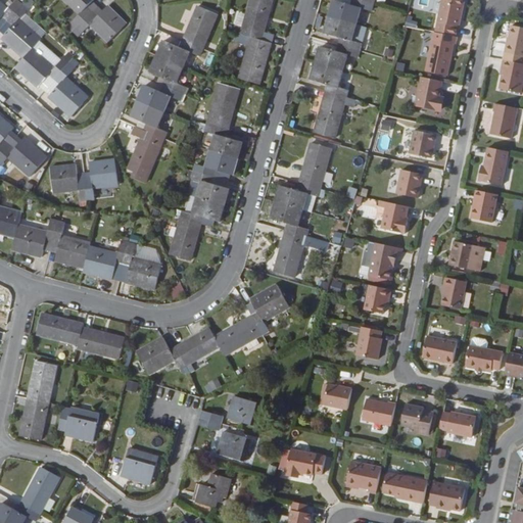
[(8,19),(22,3),(19,0),(15,0),(7,9),(0,2),(0,17),(3,14),(8,19)]
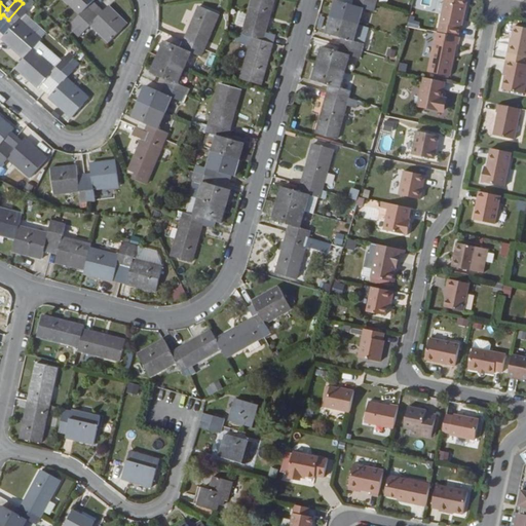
[(86,6),(91,0),(66,0),(79,13),(72,22),(78,28),(92,12),(86,6)]
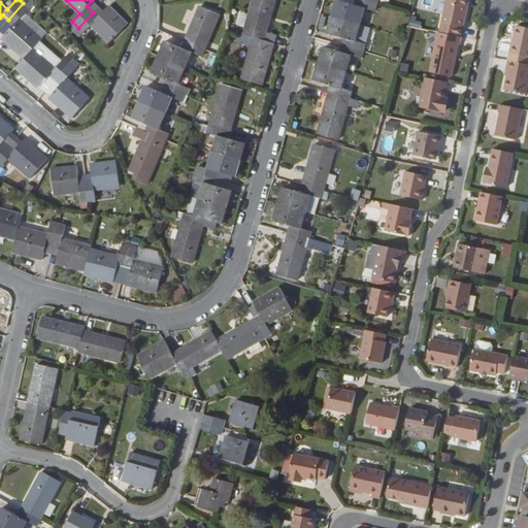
[(99,5),(93,0),(92,0),(87,6),(93,12),(99,5)]
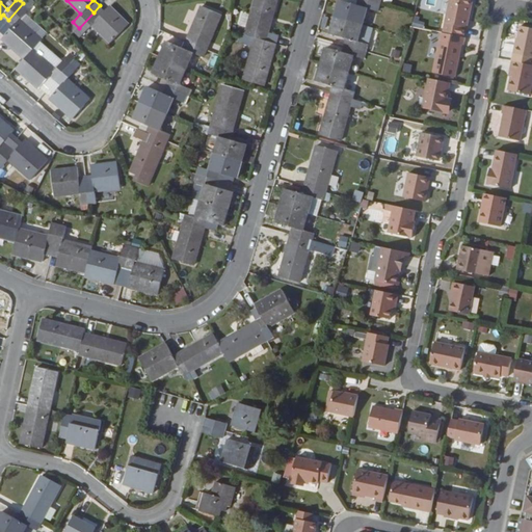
[(266,40),(277,0),(255,0),(246,34),(256,36),(266,40)]
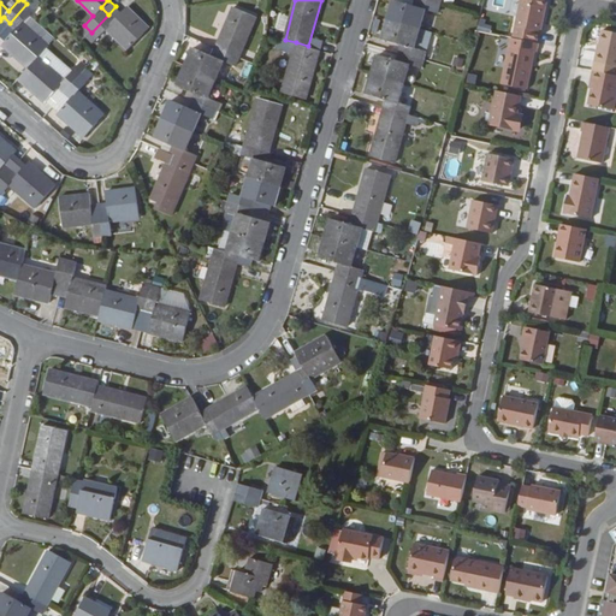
[(420,28),(426,9),(437,12),(439,3),(430,0),(415,0),(414,5),(397,0),(396,0),(395,0),(390,19),(420,28)]
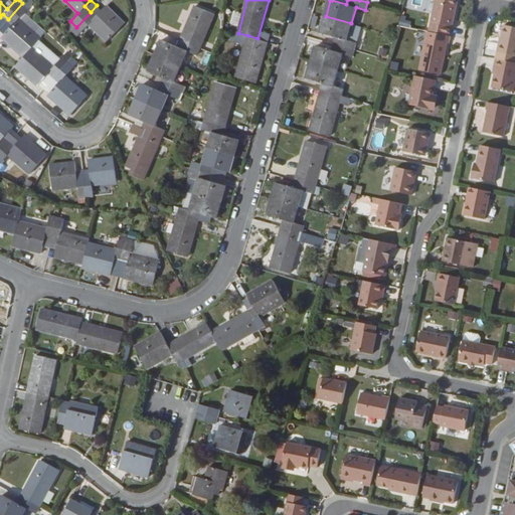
[(452,28),(457,1),(453,0),(435,0),(428,33),(448,37),(450,28),(452,28)]
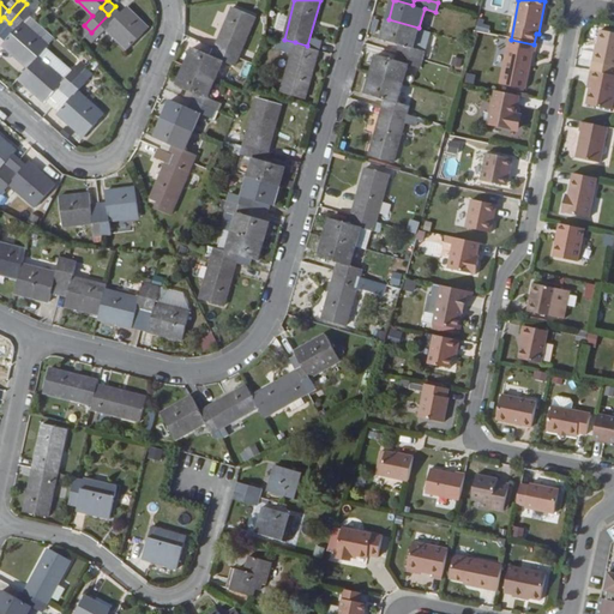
[(38,56),(48,46),(23,23),(34,10),(26,4),(10,23),(17,29),(6,42),(4,44),(29,67),(38,56)]
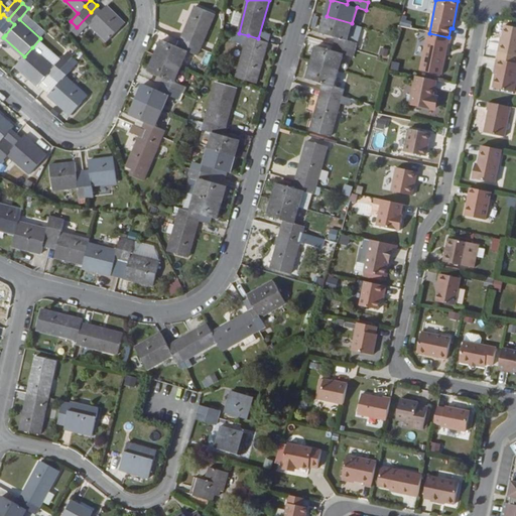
[(107,40),(125,22),(107,5),(103,10),(96,17),(91,12),(77,27),(72,31),(78,37),(90,24),(107,40)]
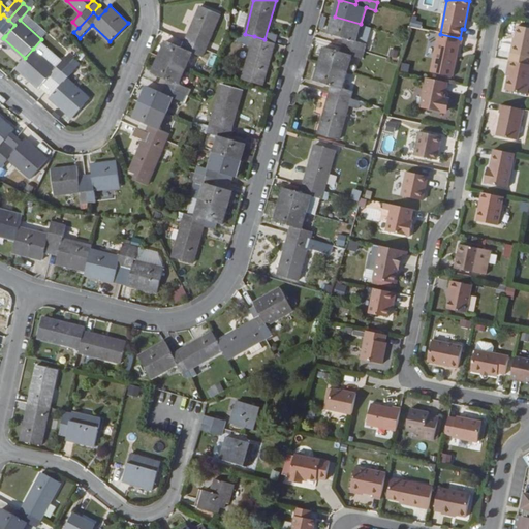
[(98,18),(105,10),(99,5),(93,12),(98,18)]
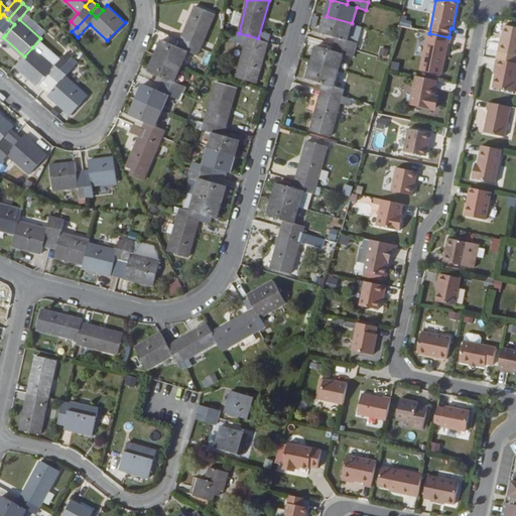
[(201,47),(216,13),(196,5),(181,39),(201,47)]
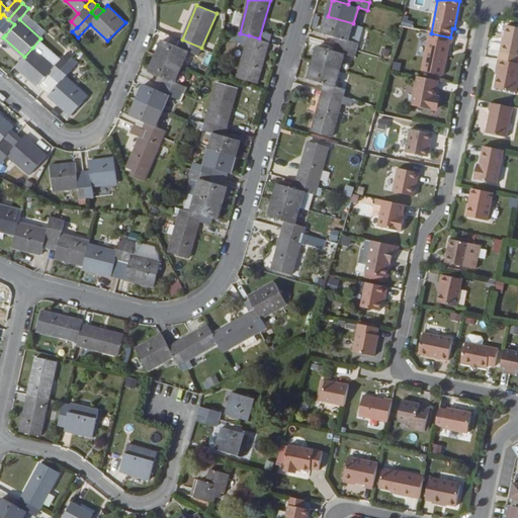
[(0,28),(8,19),(3,14),(0,17),(0,28)]
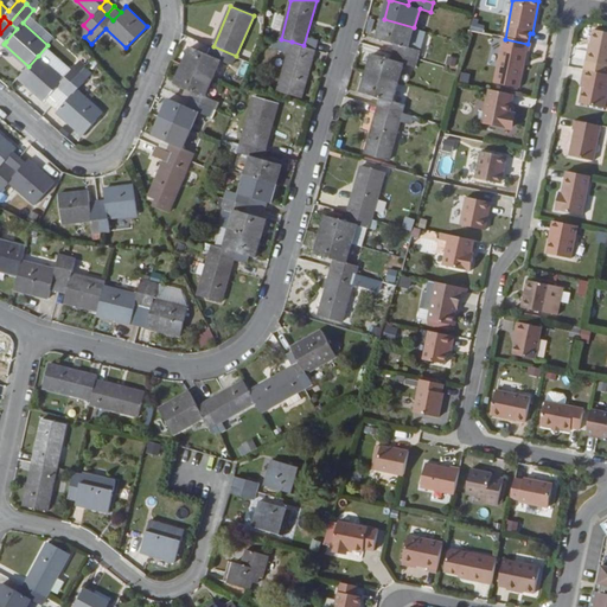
[(409,45),(414,27),(384,19),(378,37),(397,42),(395,51),(419,57),(421,48),(409,45)]
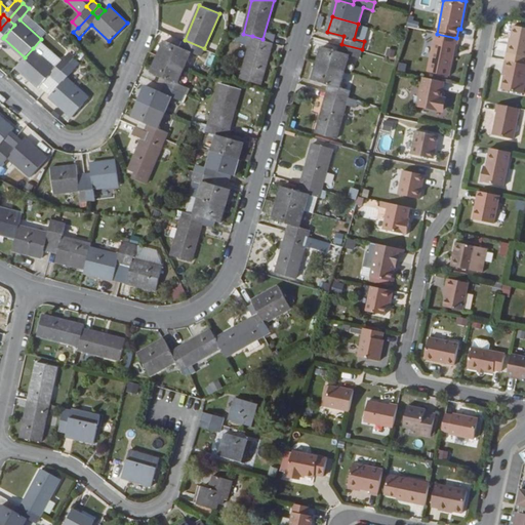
[(0,31),(5,36),(14,25),(8,19),(0,29),(0,31)]
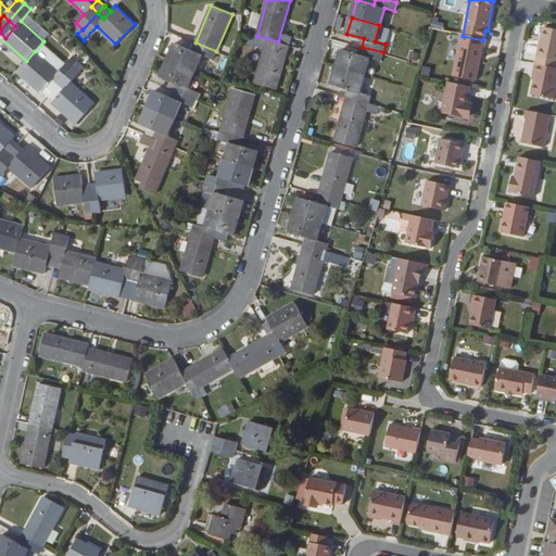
[(555,70),(555,32),(543,29),(535,66),(555,70)]
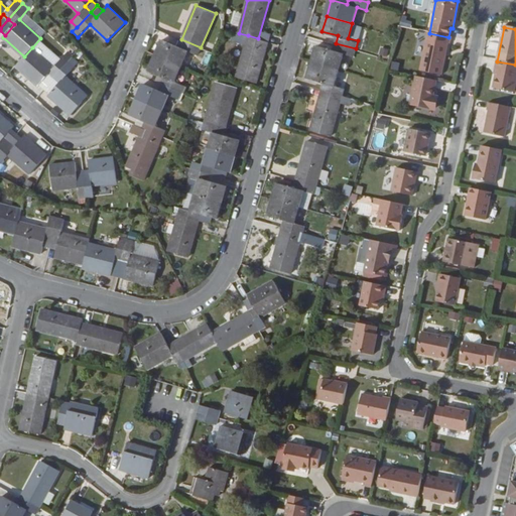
[(440,76),(447,45),(448,45),(450,38),(448,37),(429,33),(427,33),(419,72),(440,76)]
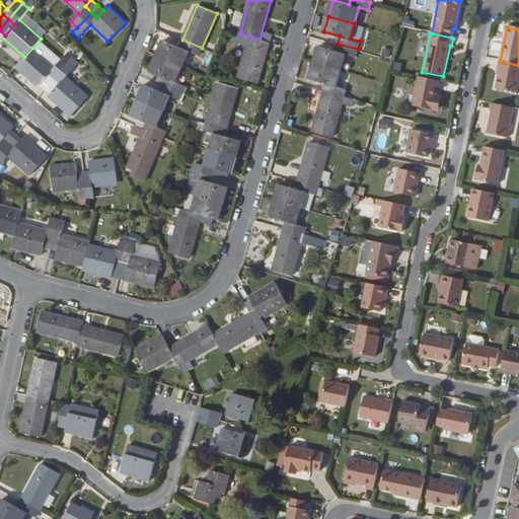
[(257,82),(270,42),(260,39),(249,35),(238,77),(257,82)]
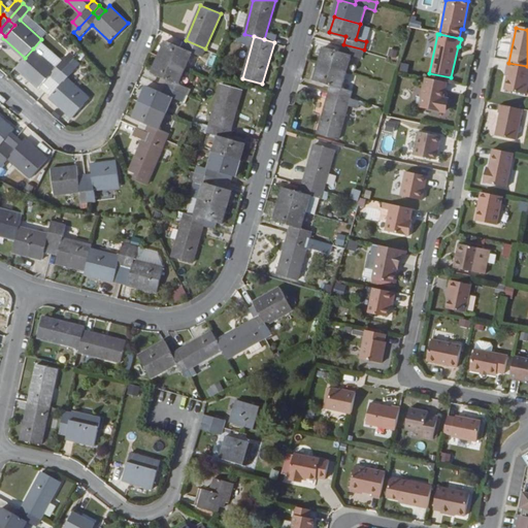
[(186,67),(193,52),(202,56),(205,48),(186,40),(183,47),(166,41),(160,56),(186,67)]
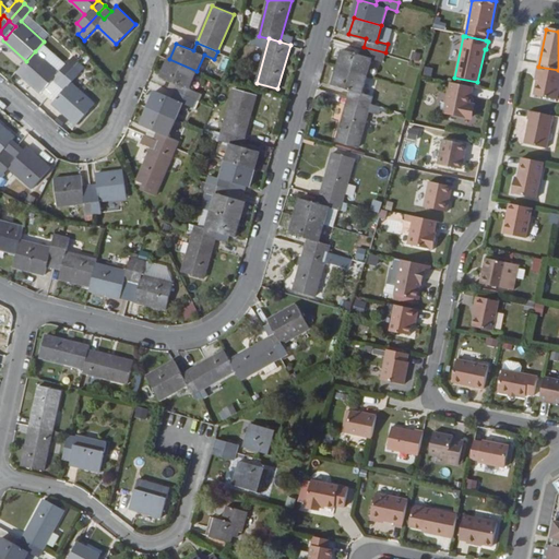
[(367,74),(372,58),(383,61),(385,52),(364,47),(361,55),(344,49),(340,67),(367,74)]
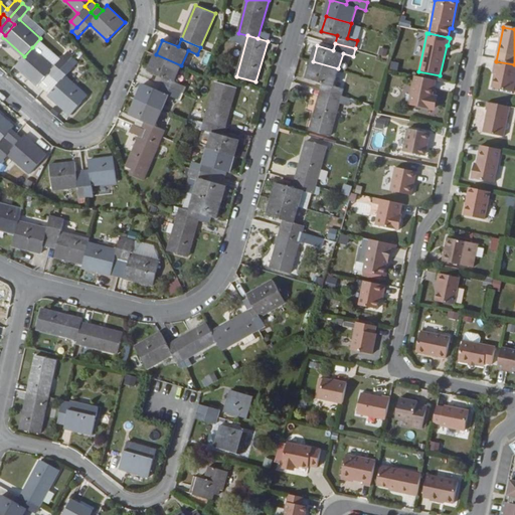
[(54,77),(68,61),(62,56),(53,66),(32,47),(24,56),(16,66),(37,86),(49,72),(54,77)]
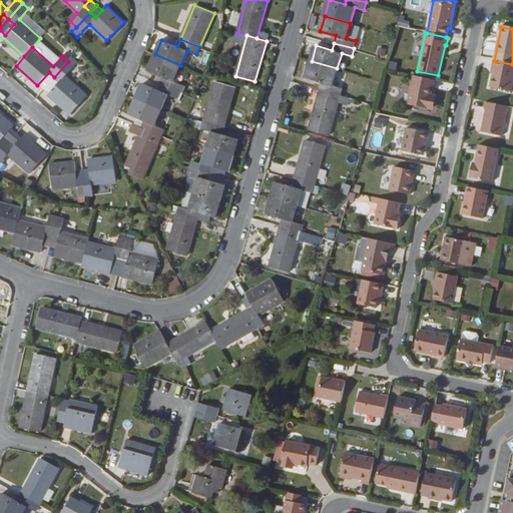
[(174,80),(180,65),(155,54),(148,70),(164,76),(161,83),(180,91),(183,84),(174,80)]
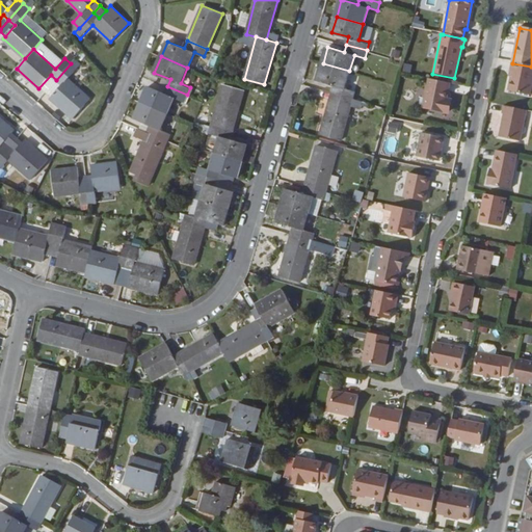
[(90,99),(68,79),(77,70),(71,63),(56,80),(62,85),(51,99),(73,117),(90,99)]
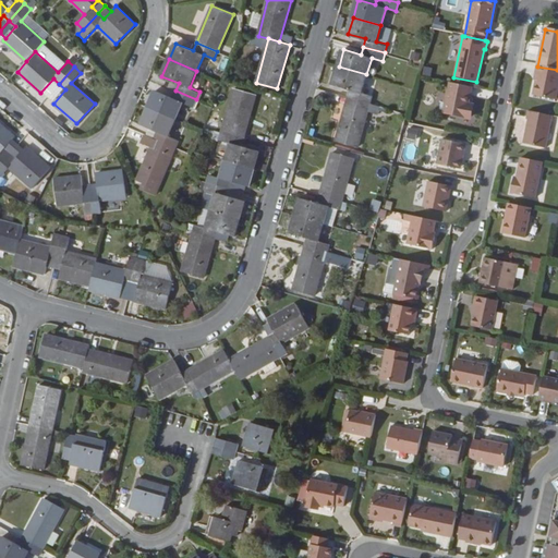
[(362,91),(366,74),(339,67),(334,83),(343,86),(352,88),(350,96),(371,102),(373,95),(362,91)]
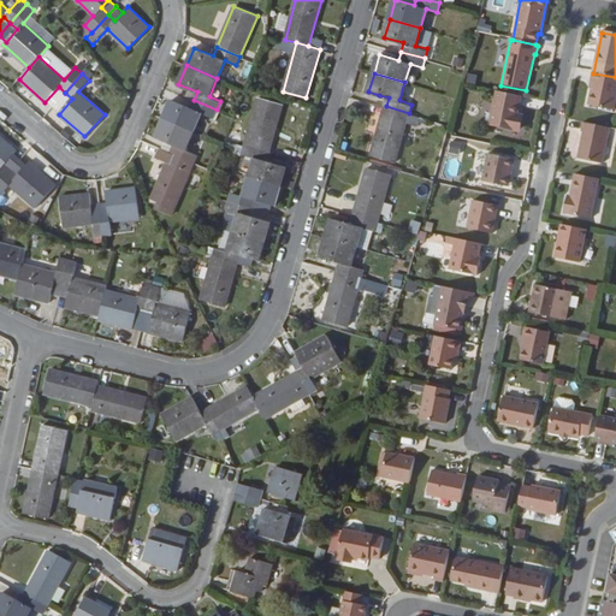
[(612,112),(615,94),(615,77),(593,73),(592,73),(590,82),(593,83),(592,92),(591,92),(587,106),(612,112)]
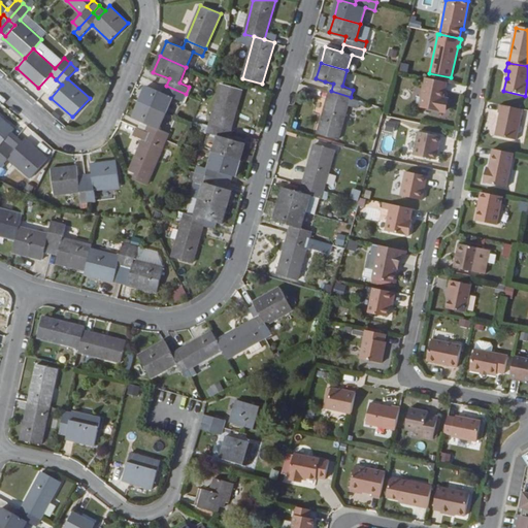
[(442,98),(446,84),(424,79),(418,108),(441,113),(444,99),(442,98)]
